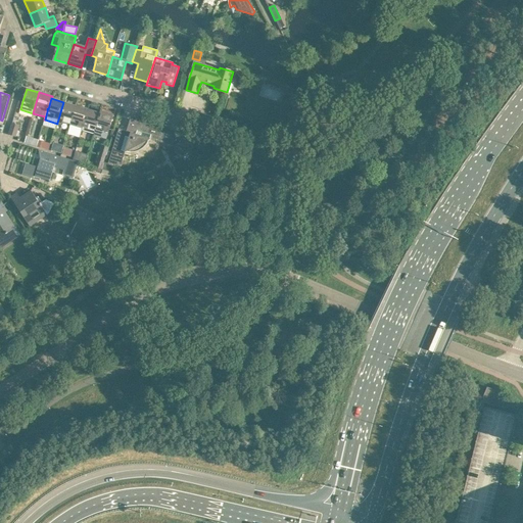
[(69,125),(72,119),(76,105),(63,102),(57,123),(62,125),(62,123),(69,125)]
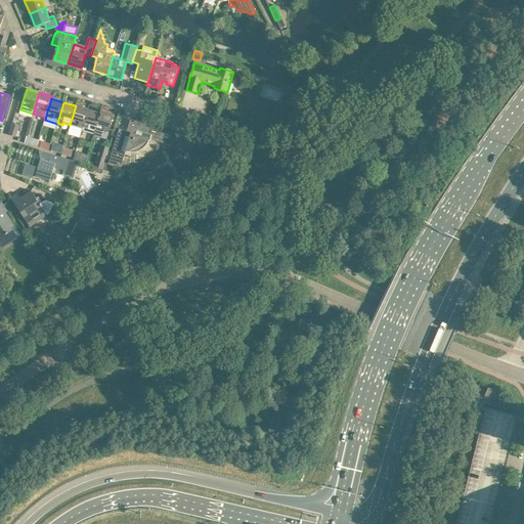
[(82,131),(82,130),(88,110),(76,105),(72,119),(70,125),(70,128),(82,131)]
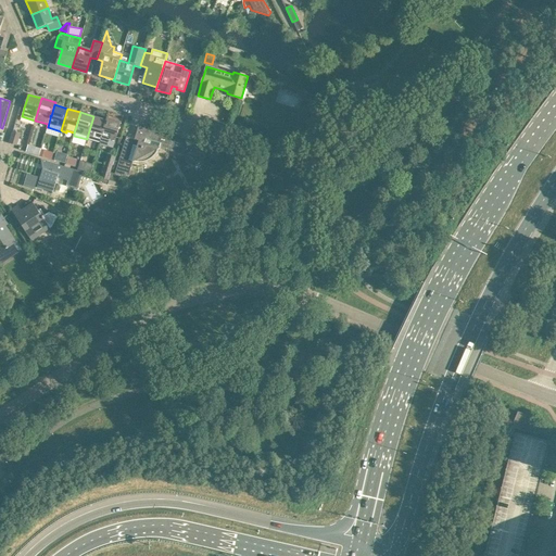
[(93,116),(87,138),(100,142),(106,121),(105,119),(93,116)]
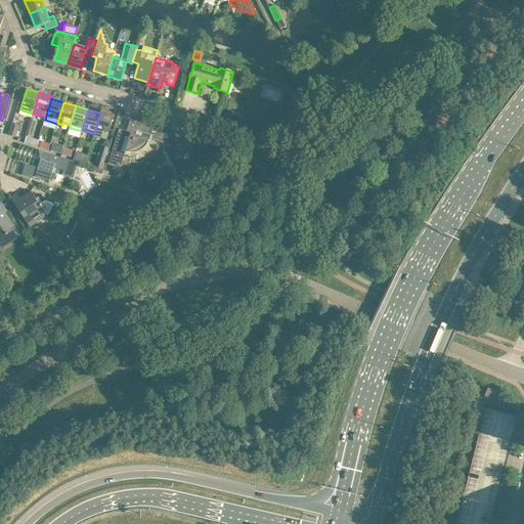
[(100,114),(94,134),(102,136),(103,134),(107,135),(108,132),(114,115),(100,111),(99,113),(100,114)]
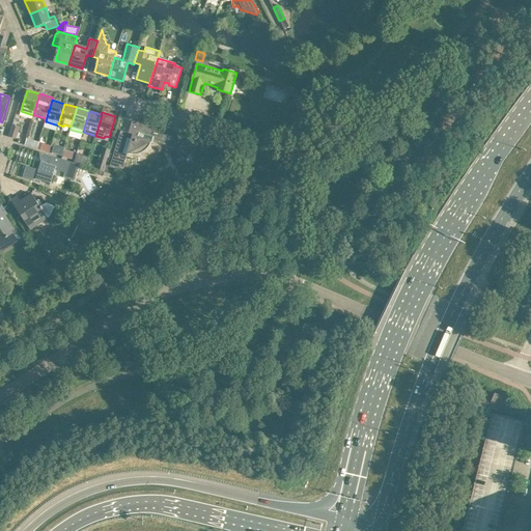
[(120,131),(110,166),(131,172),(134,163),(136,163),(137,163),(136,155),(139,154),(142,152),(144,151),(147,149),(149,147),(150,144),(152,141),(160,143),(194,154),(198,141),(136,122),(134,131),(130,130),(129,133),(120,131)]
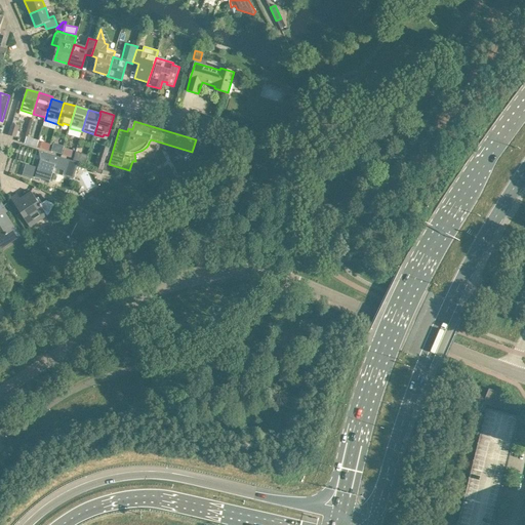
[(8,135),(15,137),(19,126),(12,123),(8,135)]
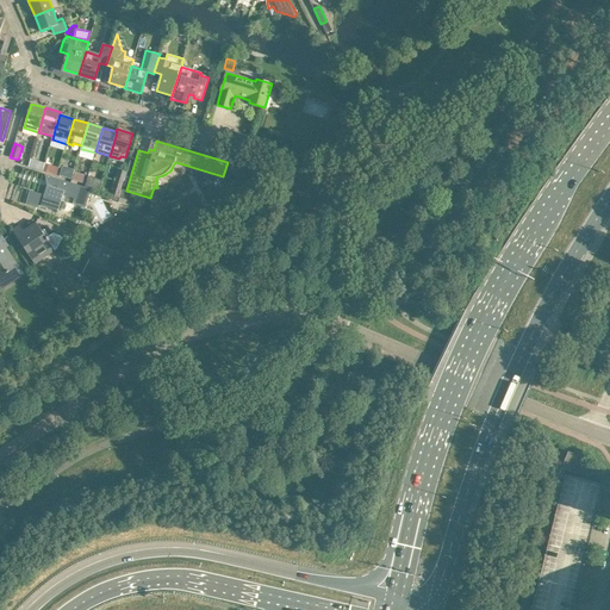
[(45,165),(43,170),(56,175),(56,174),(58,168),(45,165)]
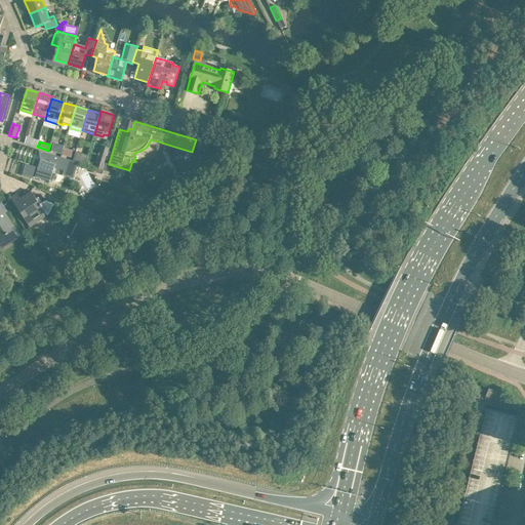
[(53,144),(51,151),(62,154),(64,147),(63,147),(56,145),(53,144)]
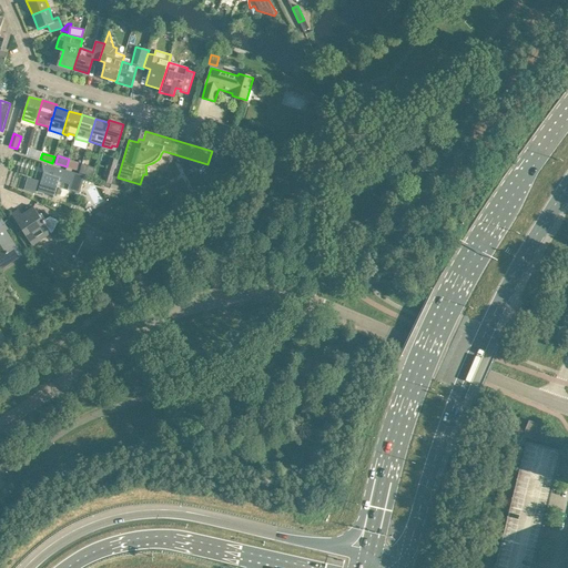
[(70,161),(68,168),(77,171),(79,163),(70,161)]
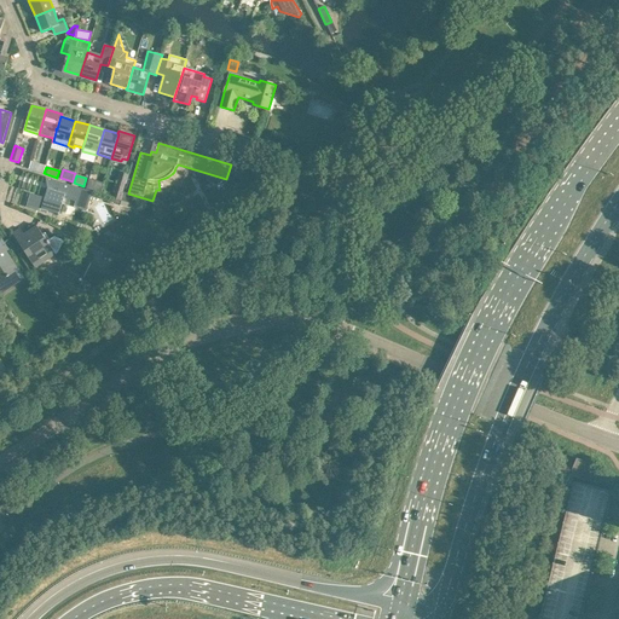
[(91,191),(87,190),(71,185),(46,178),(50,179),(45,197),(30,194),(25,207),(41,212),(42,209),(59,214),(64,198),(75,202),(74,207),(87,210),(93,191),(91,191)]
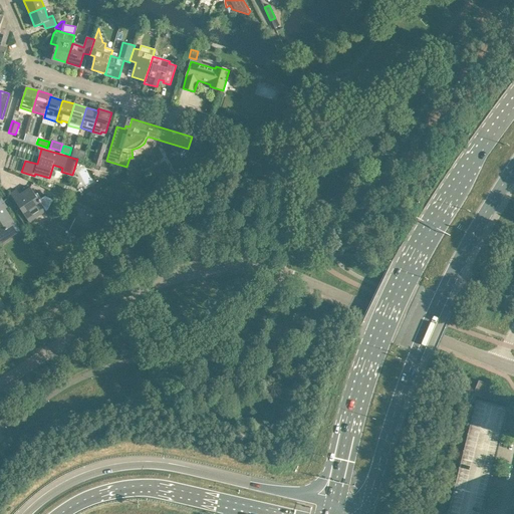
[(75,159),(77,159),(83,161),(84,159),(86,153),(78,150),(75,159)]
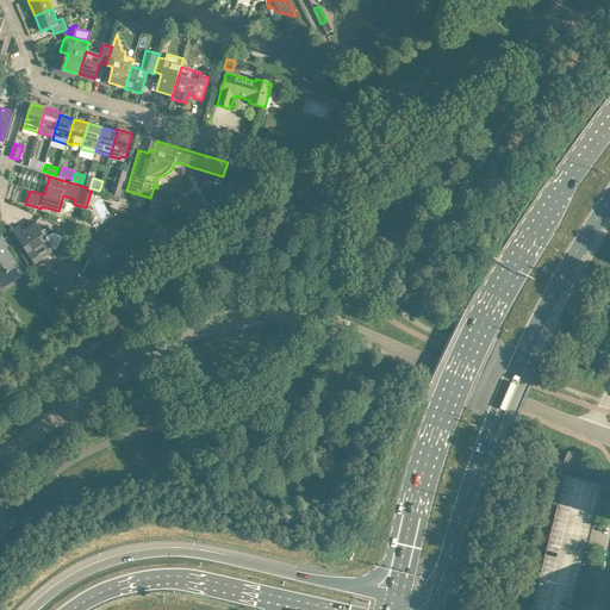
[(116,179),(113,190),(120,192),(122,188),(124,181),(116,179)]
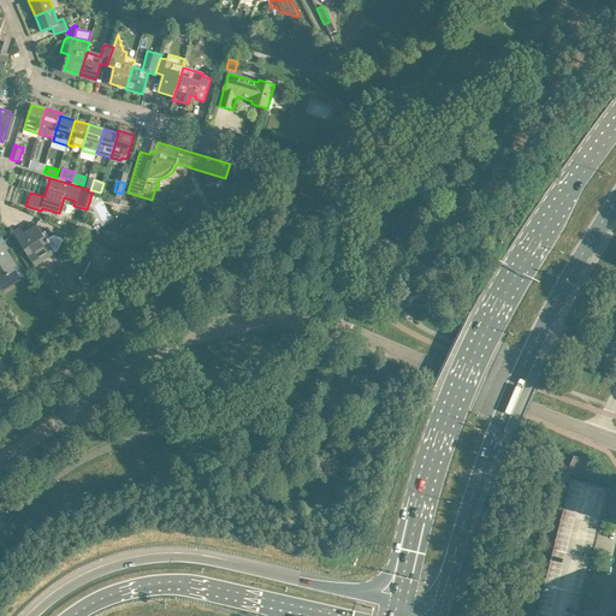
[(128,193),(123,190),(122,194),(119,200),(134,203),(135,197),(126,195),(128,193)]
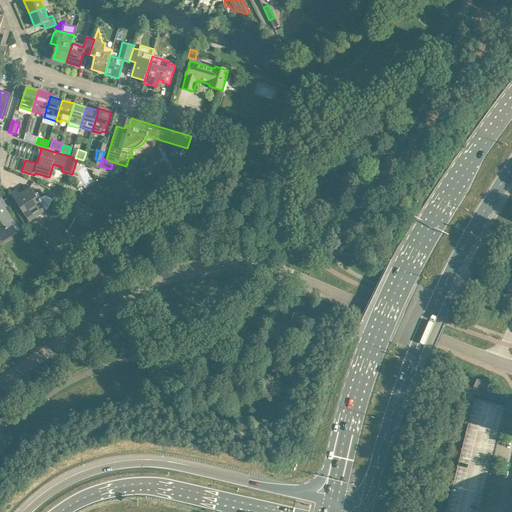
[(35,194),(30,186),(19,193),(16,189),(10,193),(29,221),(48,209),(53,199),(45,195),(41,198),(37,192),(35,194)]
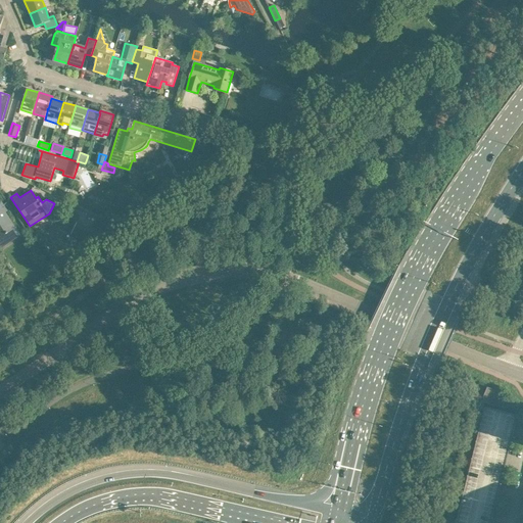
[(0,236),(5,233),(6,234),(14,228),(4,212),(6,211),(0,202),(0,201),(0,236)]
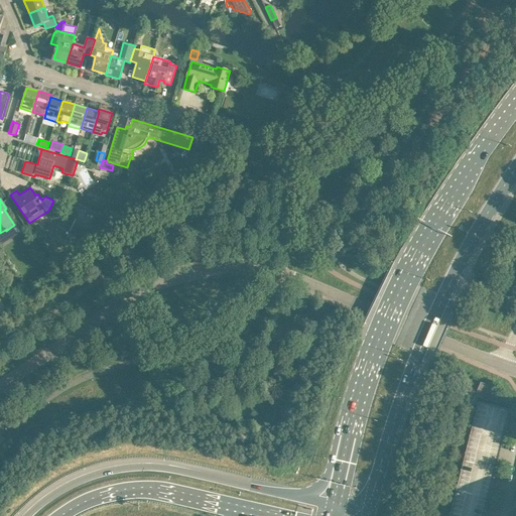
[(82,237),(88,226),(76,220),(70,231),(82,237)]
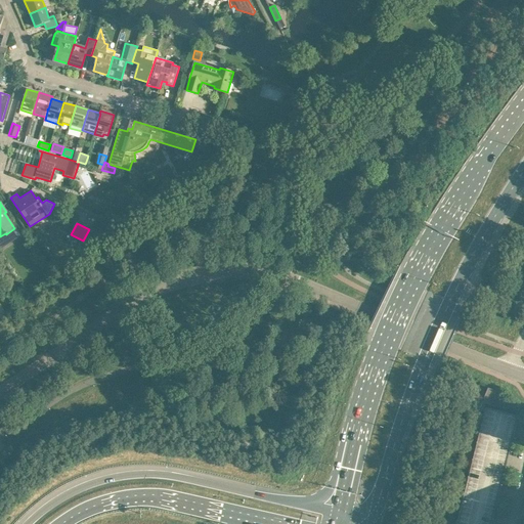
[(495,407),(496,406),(501,393),(488,388),(483,400),(482,401),(495,407)]
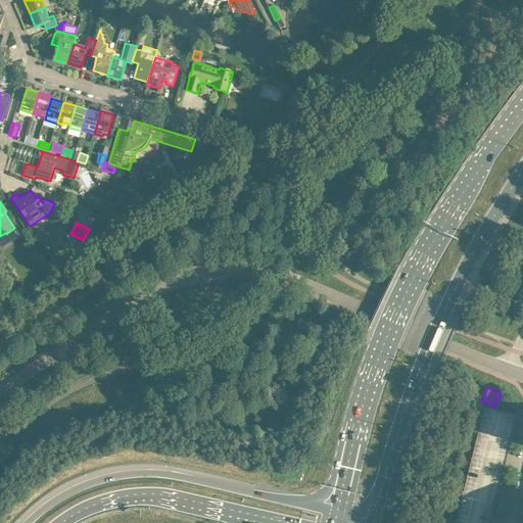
[(492,522),(516,413),(482,406),(459,522),(492,522)]
